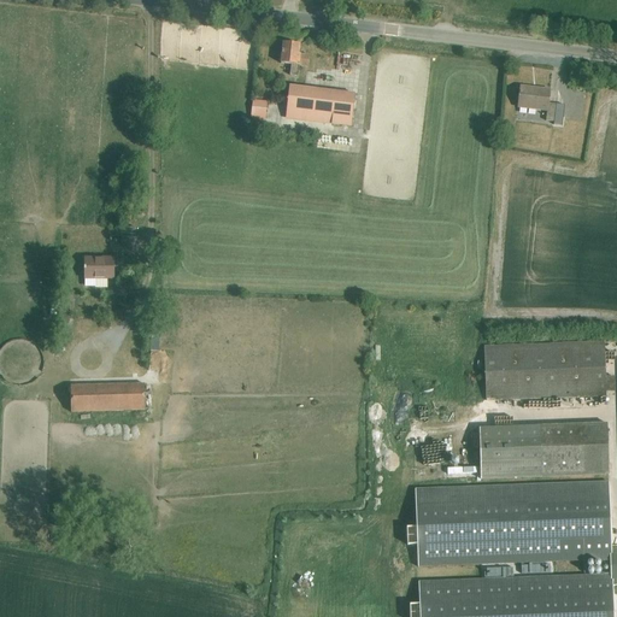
[(299,56),(300,46),(283,43),(282,56),(280,56),(278,63),(281,63),(281,64),(291,65),(289,76),(298,77),(299,66),(307,68),(309,57),(299,56)]
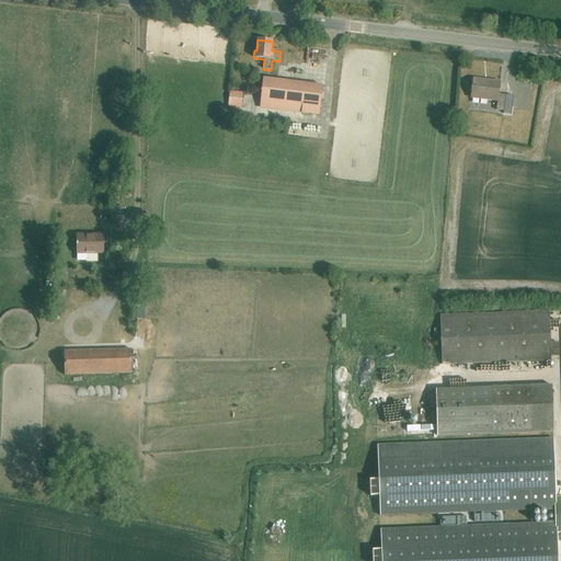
[(263,79),(260,109),(319,116),(322,87),(263,79)]
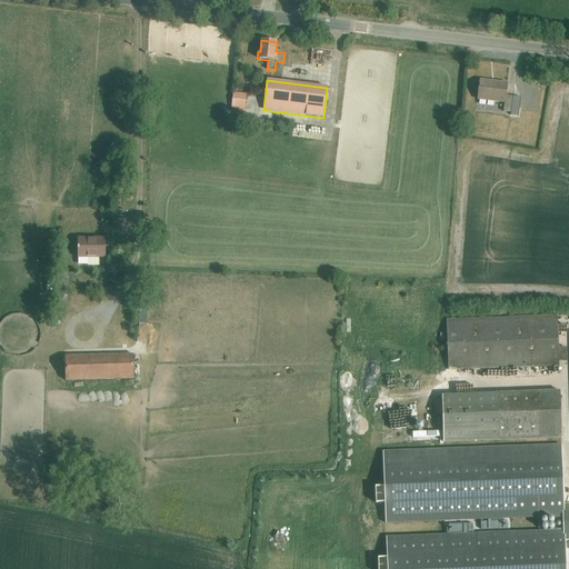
[(480,80),(478,99),(503,101),(502,113),(510,113),(510,117),(518,117),(519,108),(511,107),(512,98),(506,97),(507,83),(480,80)]
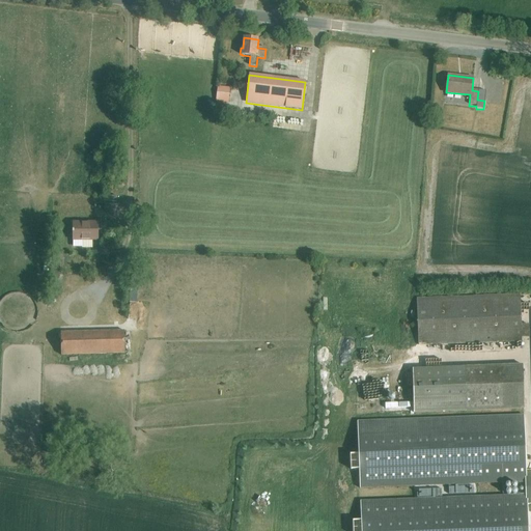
[(228,101),(229,88),(218,87),(216,104),(222,105),(223,100),(228,101)]
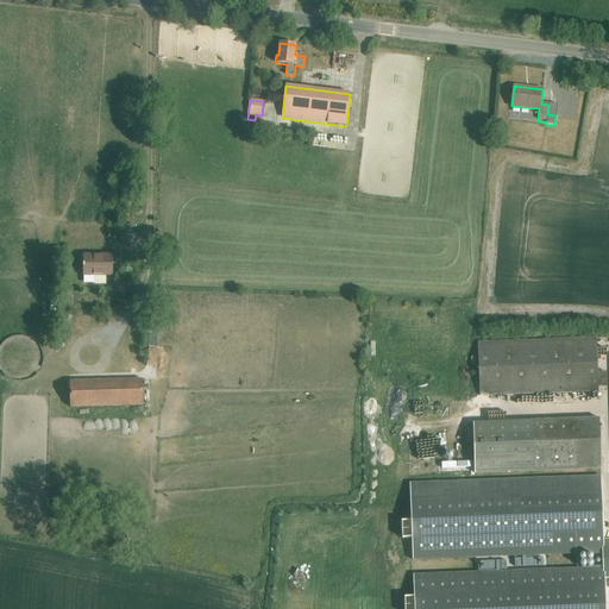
[(83,256),(83,276),(112,276),(112,256),(83,256)]
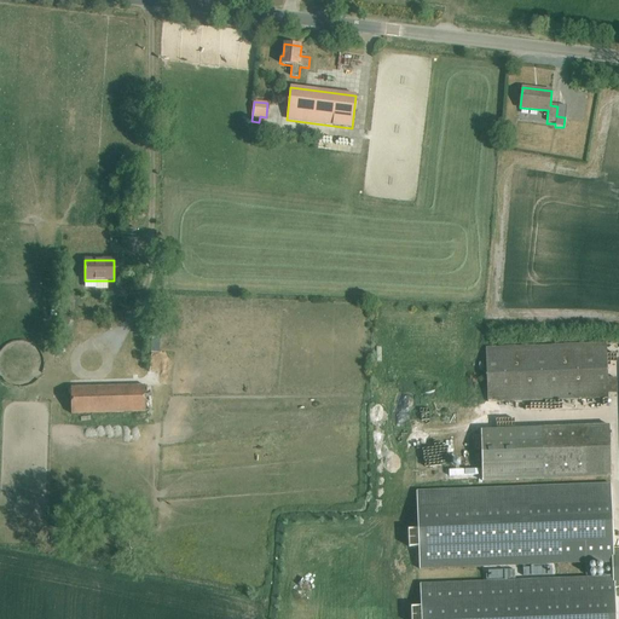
[(128,288),(113,288),(113,298),(128,298),(128,288)]
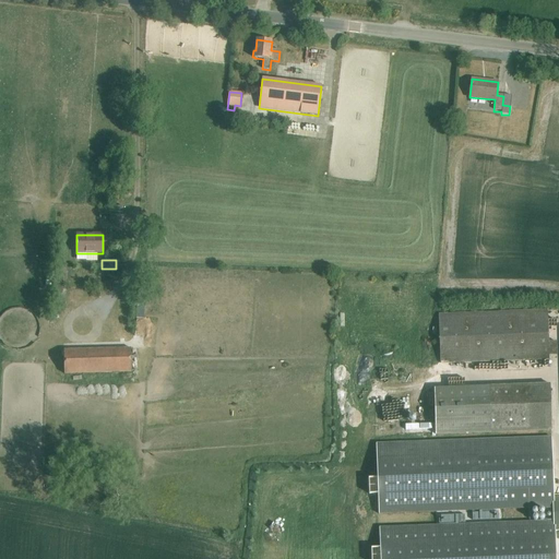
[(547,311),(438,314),(440,364),(549,359),(549,355),(557,355),(556,342),(548,343),(547,311)]
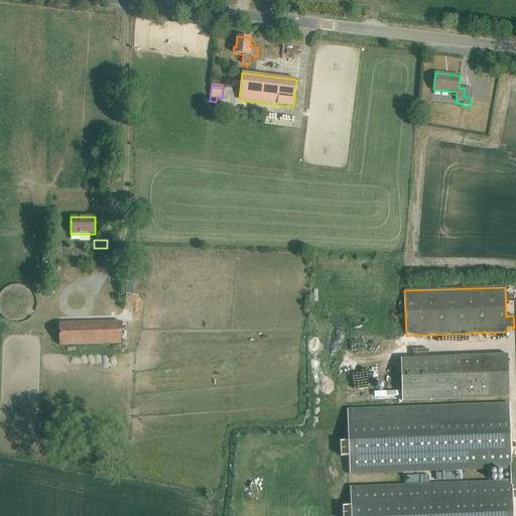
[(58,324),(59,346),(121,344),(121,321),(58,324)]
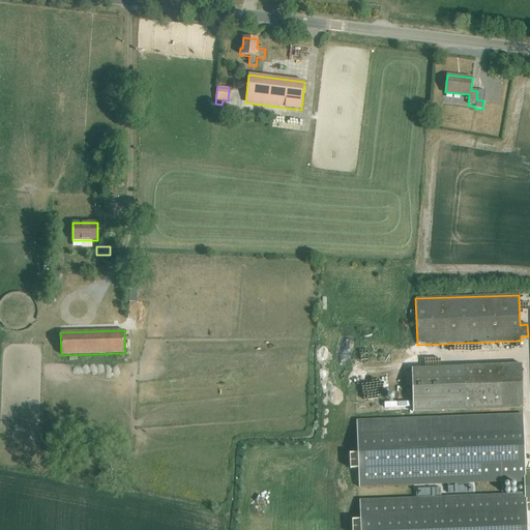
[(413,412),(464,410),(523,408),(522,364),(412,369),(413,412)]
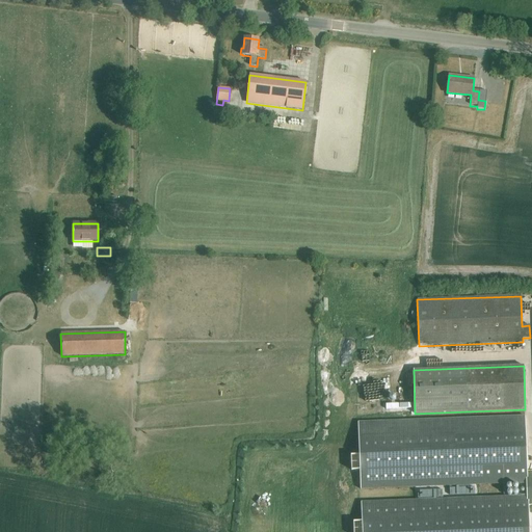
[(382,404),(382,413),(411,413),(411,404),(382,404)]
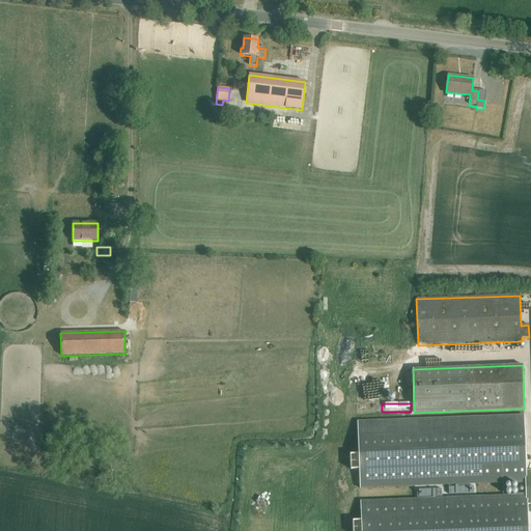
[(411,420),(357,422),(360,488),(526,482),(526,488),(530,487),(530,473),(525,473),(523,415),(411,420)]
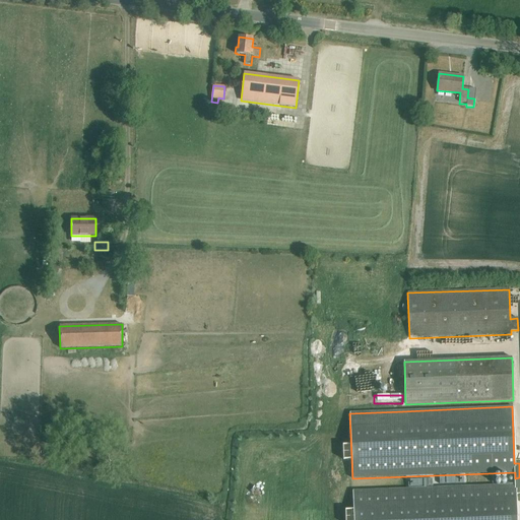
[(515,484),(352,491),(353,519),(516,519),(516,494),(519,493),(519,477),(515,478),(515,484)]
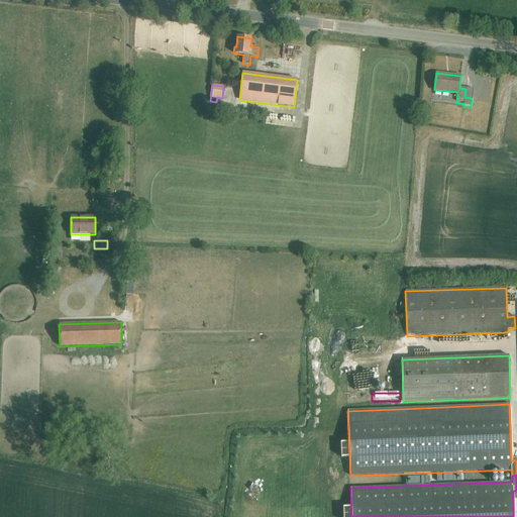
All buildings are outlined.
